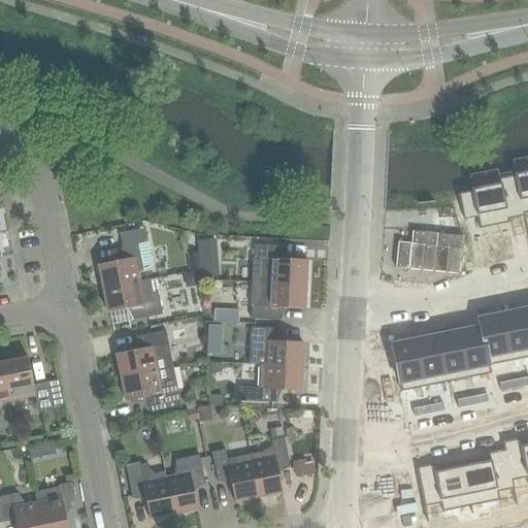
[(527,171),(515,174),(523,217),(524,217),(524,215),(527,212),(527,171)]
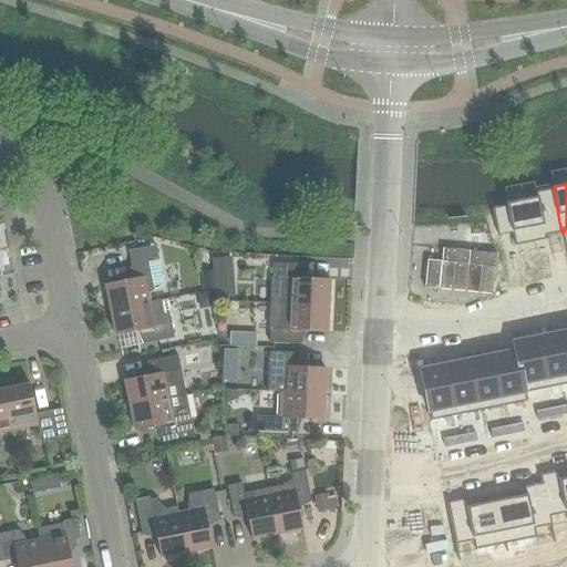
[(506,206),(493,209),(498,236),(512,234),(514,246),(546,240),(546,236),(562,233),(553,187),(552,188),(552,189),(534,193),(535,198),(506,204),(506,206)]
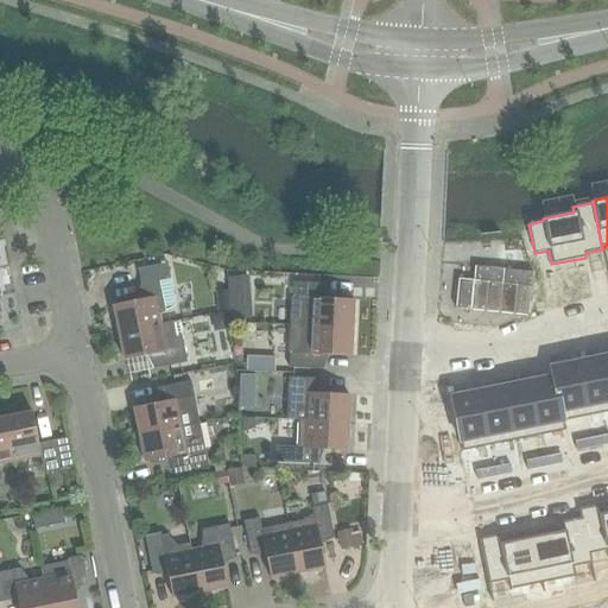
[(138,270),(144,299),(113,305),(118,333),(159,324),(158,315),(164,311),(176,308),(166,264),(138,270)]
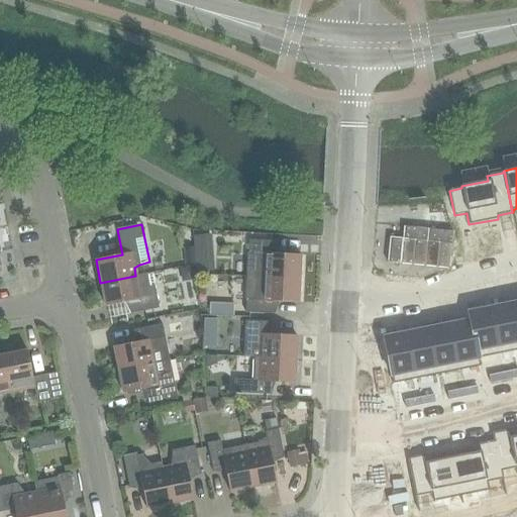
[(196,253),(209,252),(208,235),(195,236),(196,253)]
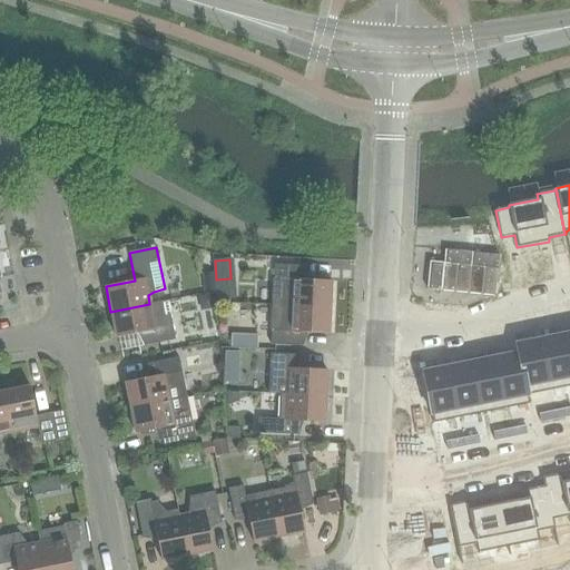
[(306,266),(274,265),(272,305),(330,307),(331,282),(306,281),(306,266)]
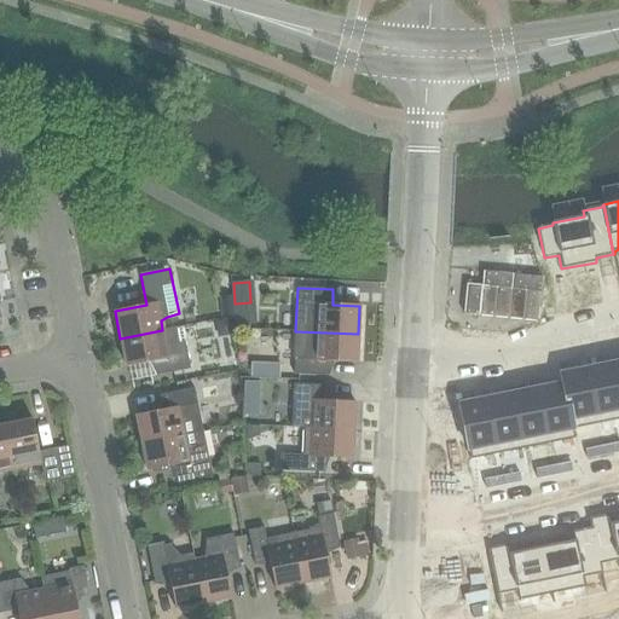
[(232,294),(220,295),(221,316),(233,314),(232,294)]
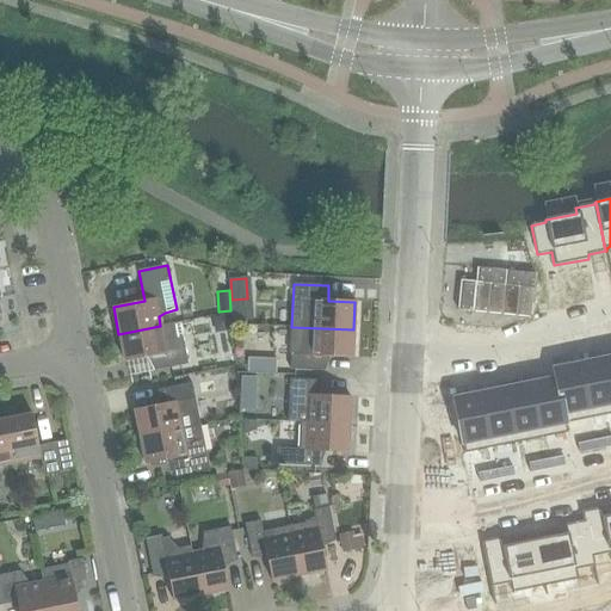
[(187,364),(183,338),(179,323),(161,328),(160,326),(118,334),(124,362),(150,357),(153,371),(187,364)]
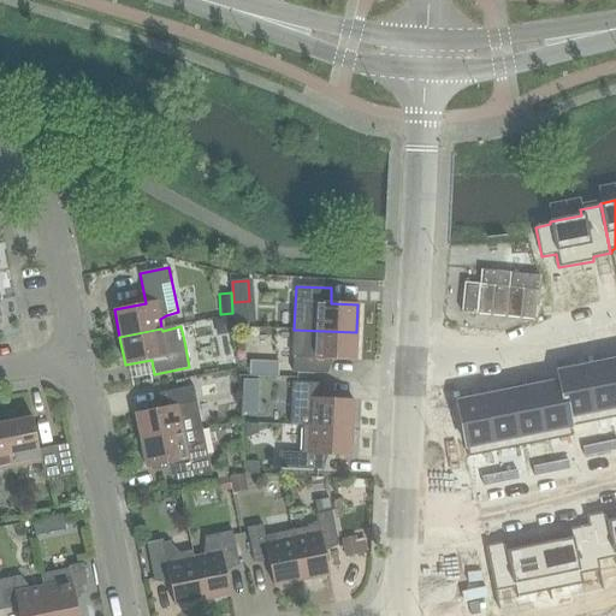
[(355,361),(356,332),(294,330),(292,373),(327,374),(327,360),(355,361)]
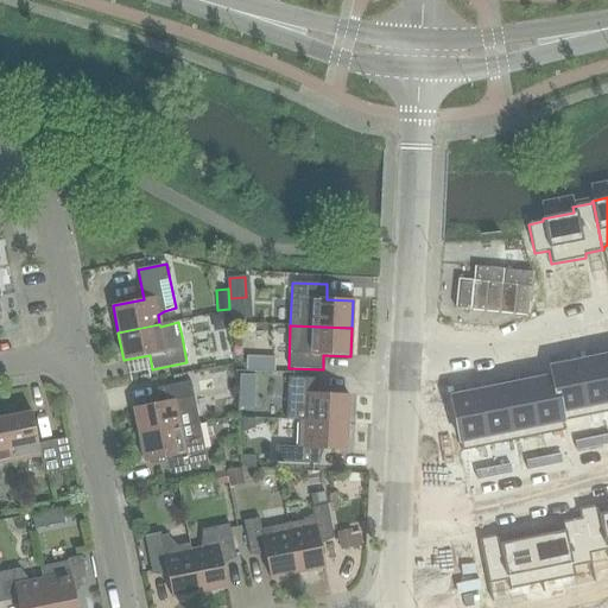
[(257,356),(257,369),(274,371),(274,356),(257,356)]
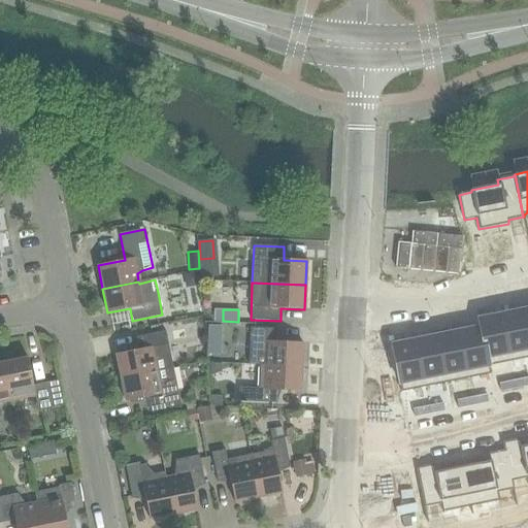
[(527,339),(522,310),(500,315),(509,362),(527,358),(527,339)]
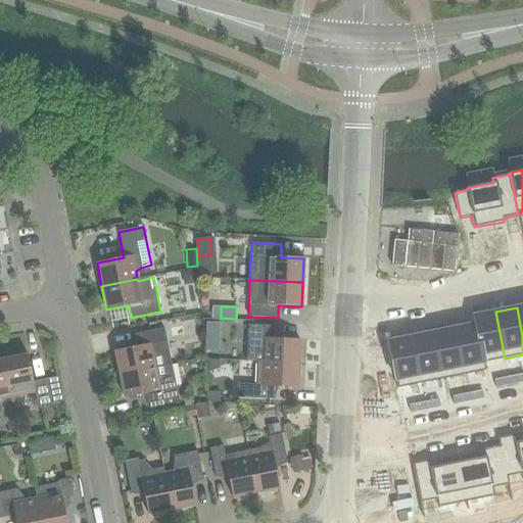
[(495,312),(473,316),(474,324),(475,324),(483,363),(484,363),(505,359),(495,312)]
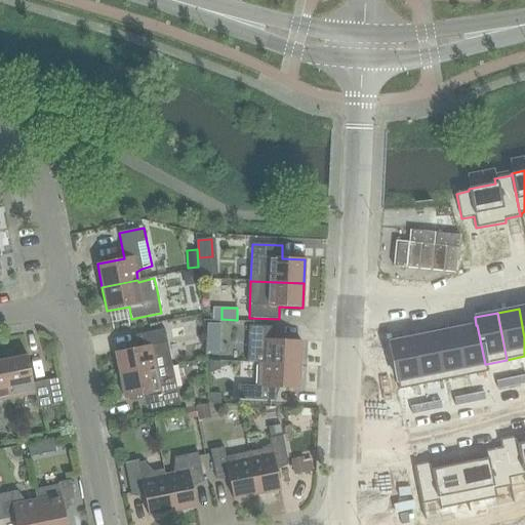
[(207,323),(207,335),(219,336),(220,323),(207,323)]
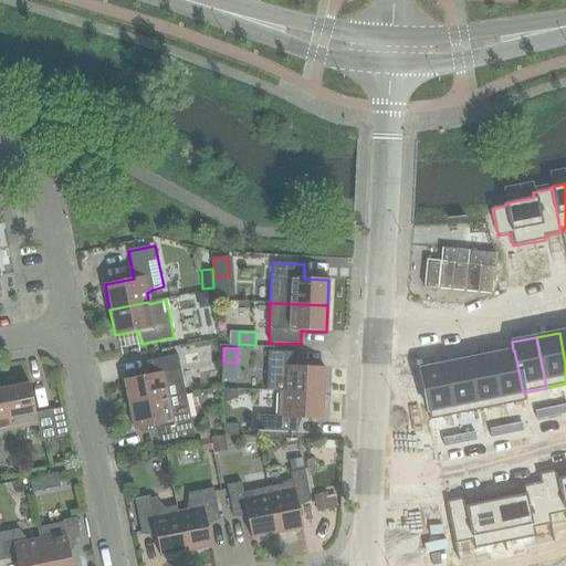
[(513,350),(490,355),(500,407),(526,401),(524,392),(523,392),(514,350),(513,350)]
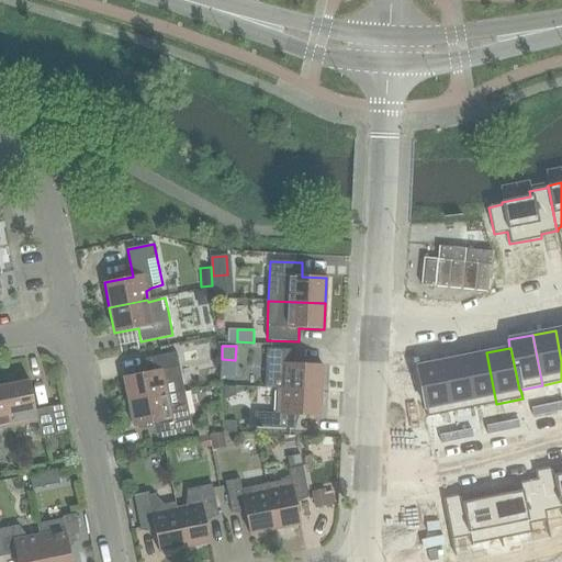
[(266,349),(265,374),(265,390),(274,390),(274,389),(321,391),(322,366),(298,364),(298,350),(266,349)]
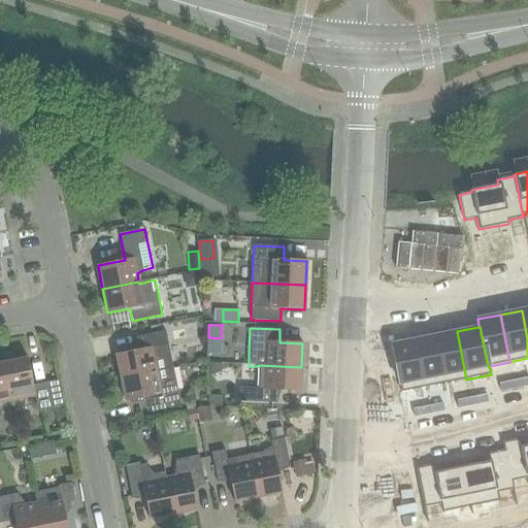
[(457,331),(435,335),(444,384),(466,380),(457,331)]
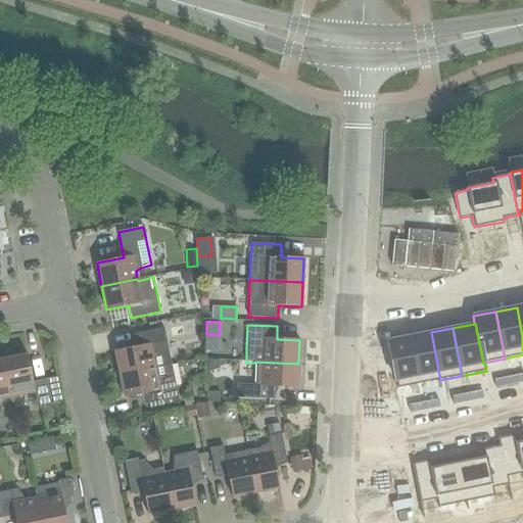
[(171,365),(169,351),(164,329),(134,335),(137,346),(114,351),(120,375),(171,365)]
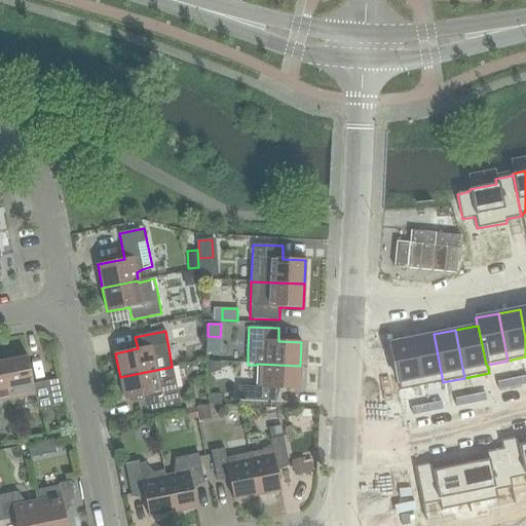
[(434,334),(412,339),(421,386),(443,382),(434,334)]
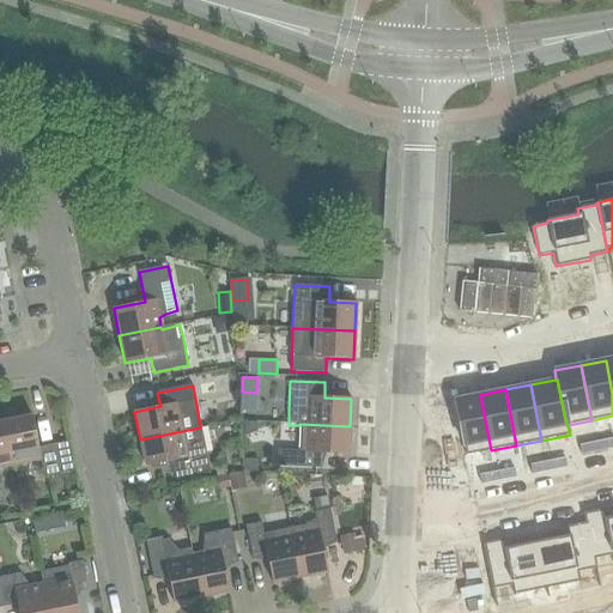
[(480,395),(454,400),(466,455),(491,450),(480,395)]
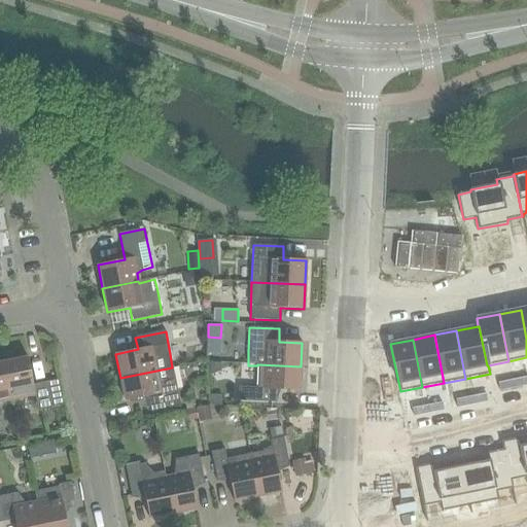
[(27,357),(3,362),(11,400),(34,395),(37,410),(62,405),(57,380),(33,385),(27,357)]
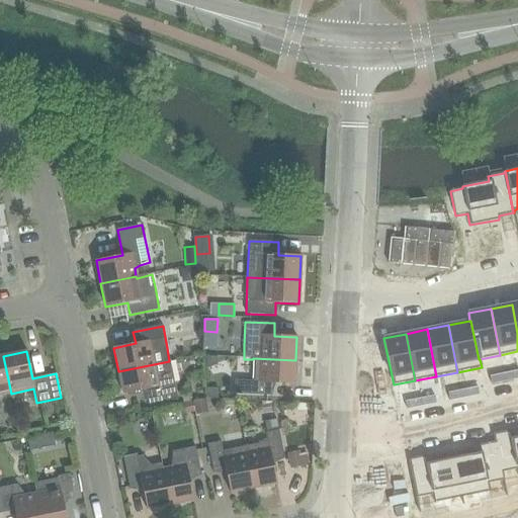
[(0,409),(1,410),(0,406),(0,395),(11,394),(3,356),(0,356),(0,409)]
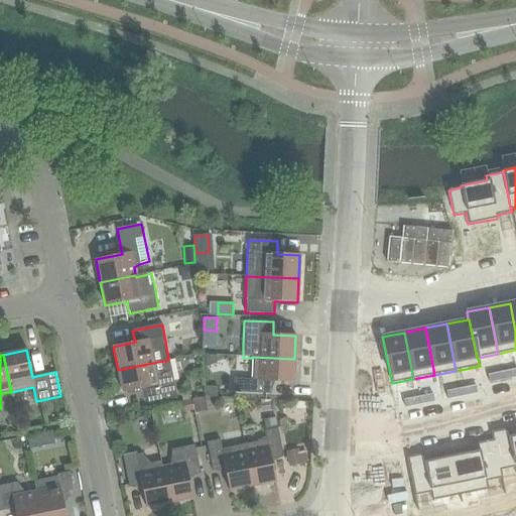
[(293,383),(294,359),(252,357),(252,358),(251,381),(233,380),(233,392),(270,394),(270,382),(293,383)]
